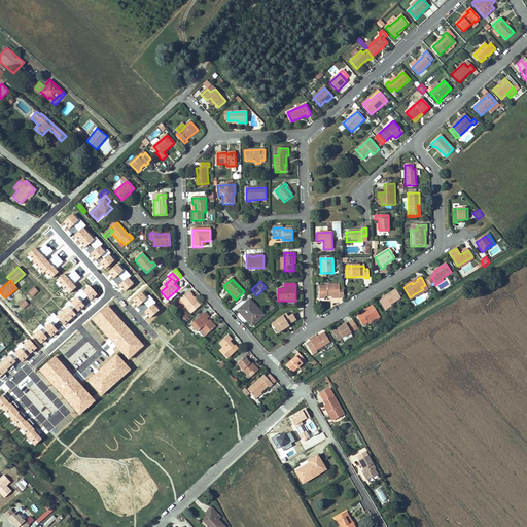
[(324,297),(331,297),(339,296),(339,297),(343,297),(343,289),(339,290),(339,285),(326,285),(326,286),(318,287),(319,300),(325,300),(324,297)]
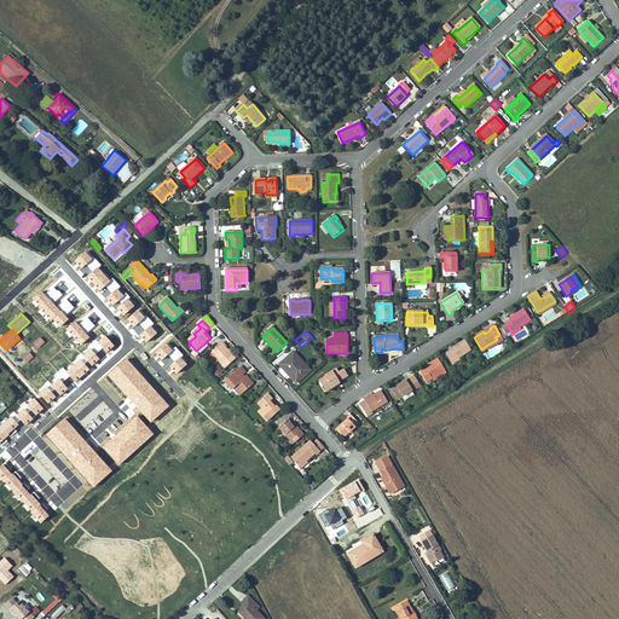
[(489,350),(503,340),(502,337),(497,340),(486,346),(489,348),(489,350)]
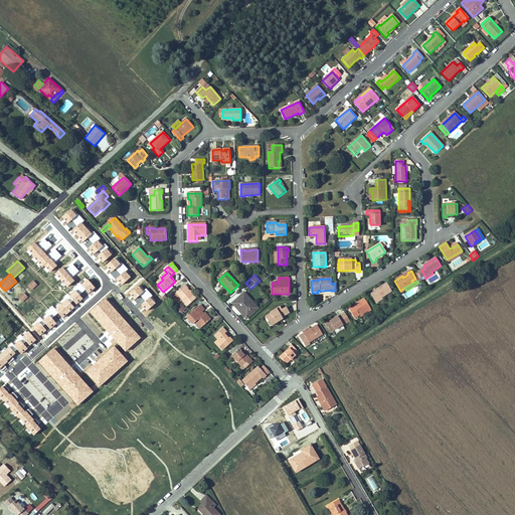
[(32,282),(27,286),(30,290),(36,285),(32,282)]
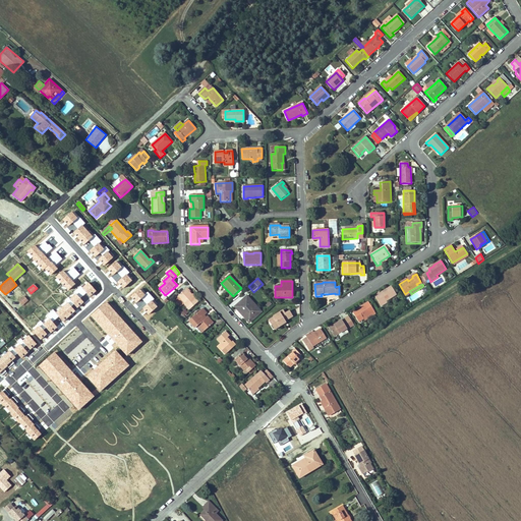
[(387,301),(396,294),(392,287),(375,297),(381,305),(387,301)]
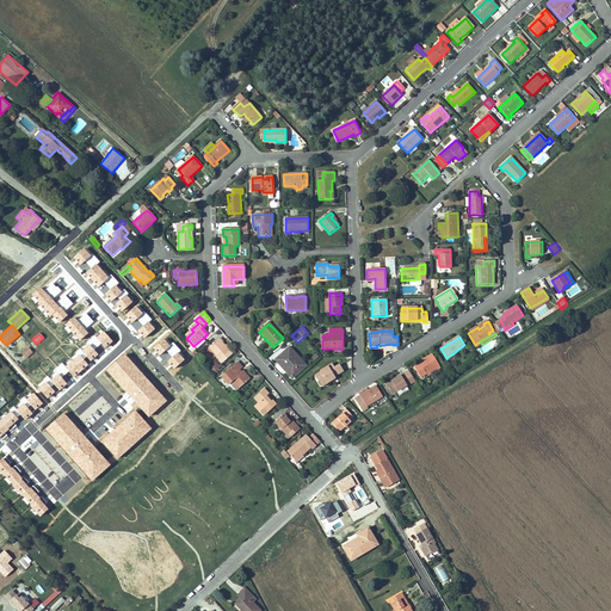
[(232,355),(218,339),(209,349),(222,364),(232,355)]
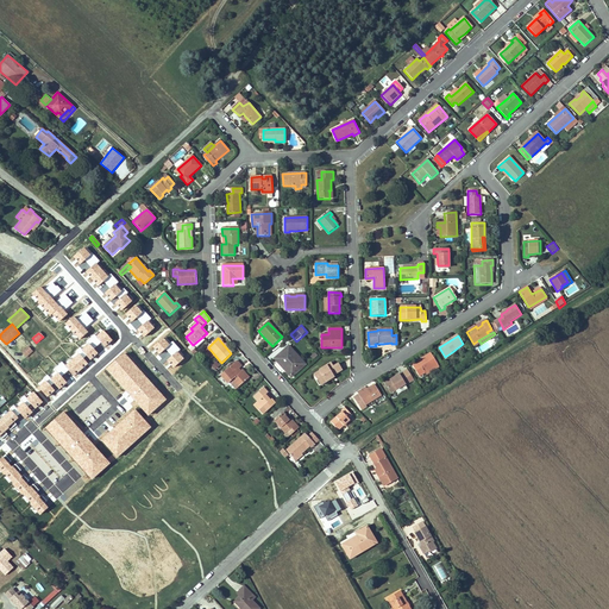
[(27,346),(22,352),(25,357),(31,351),(27,346)]
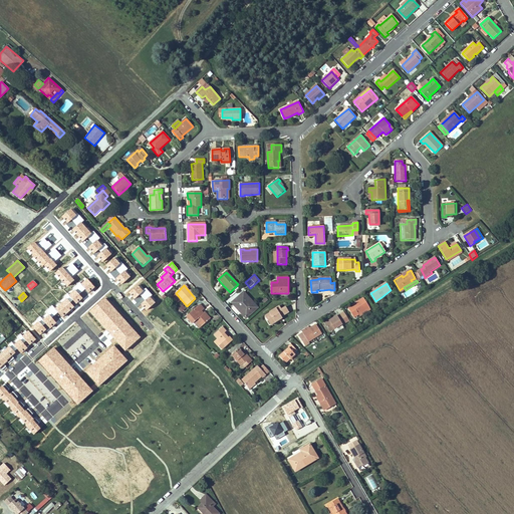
[(251,302),(243,293),(240,295),(243,299),(244,298),(249,304),(251,302)]
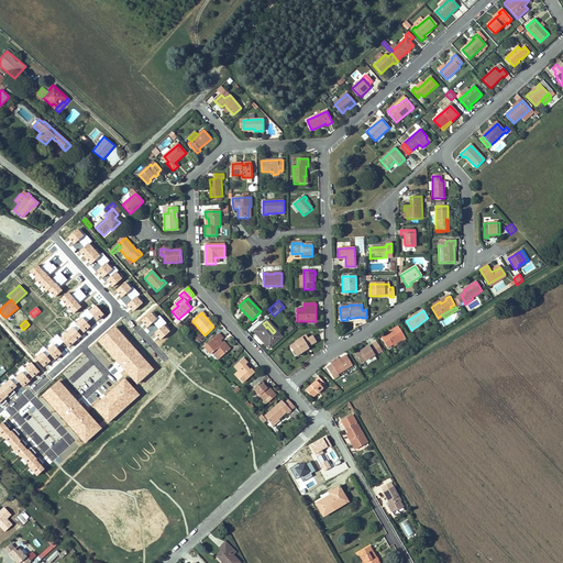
[(283,339),(275,331),(273,333),(267,327),(266,328),(263,323),(253,333),(256,337),(257,335),(265,343),(264,344),(268,349),(271,348),(272,349),(283,339)]
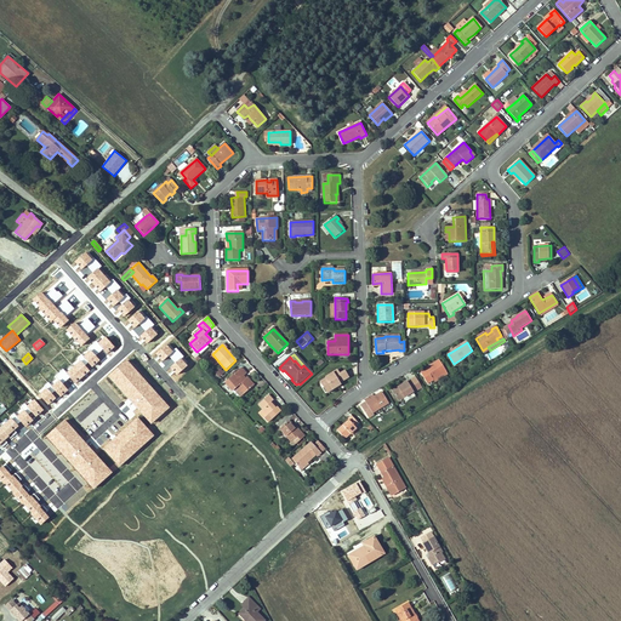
[(433,380),(446,372),(439,360),(426,369),(427,370),(421,374),(427,385),(434,381),(433,380)]
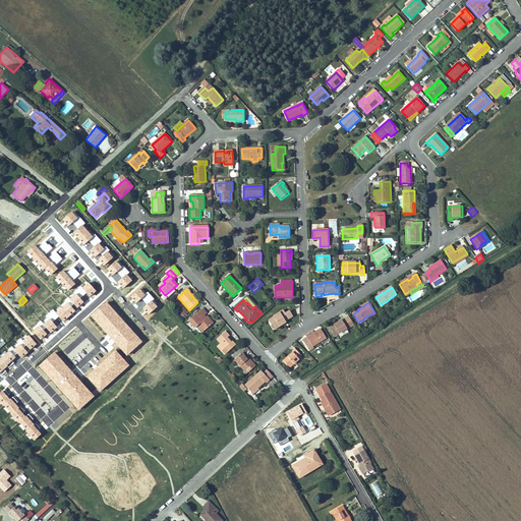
[(206,319),(204,316),(207,313),(203,309),(188,322),(194,329),(198,326),(205,332),(212,325),(206,319)]
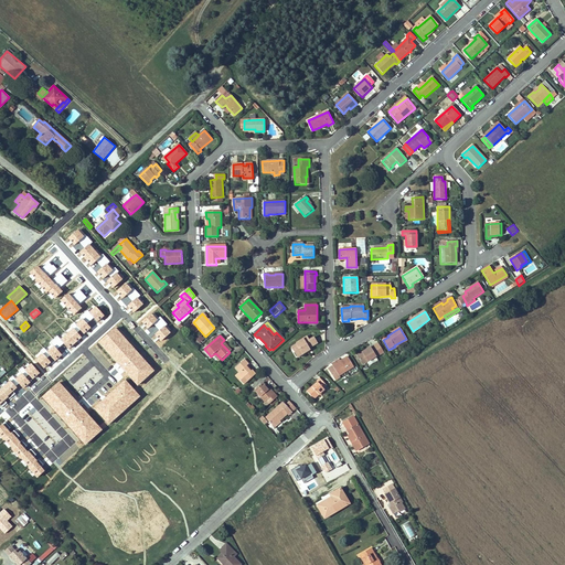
[(308,349),(317,343),(313,338),(309,341),(307,338),(296,344),(296,345),(290,349),(294,353),(296,352),(299,356),(306,352),(305,350),(308,349)]
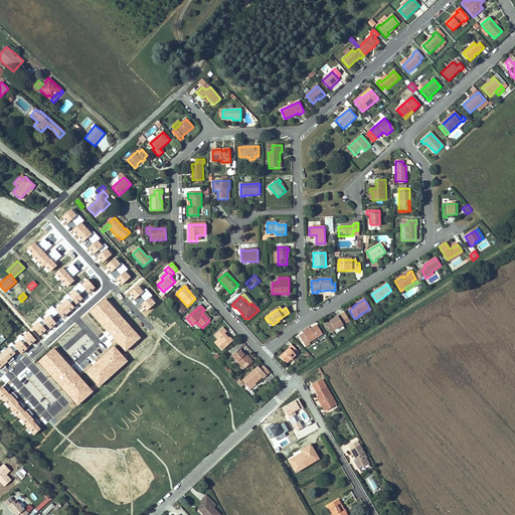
[(361,318),(372,311),(370,309),(359,315),(360,316),(361,318)]
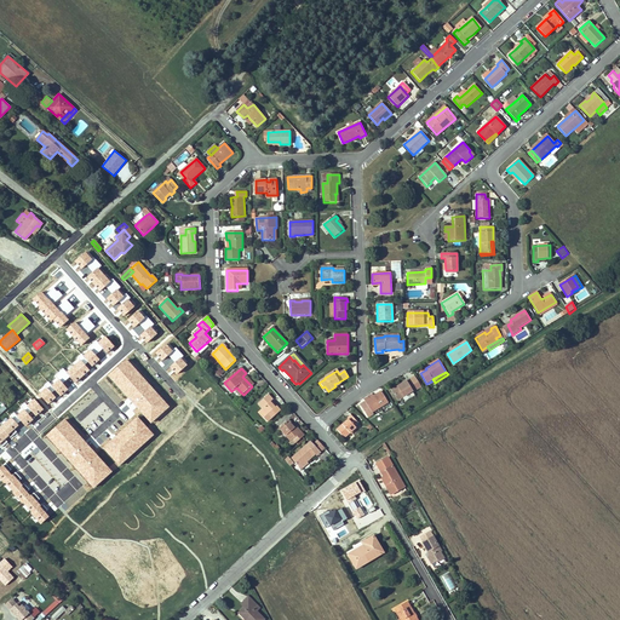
[(399,400),(413,391),(413,392),(417,390),(411,380),(407,383),(407,382),(392,390),(394,391),(390,394),(394,400),(397,397),(399,400)]
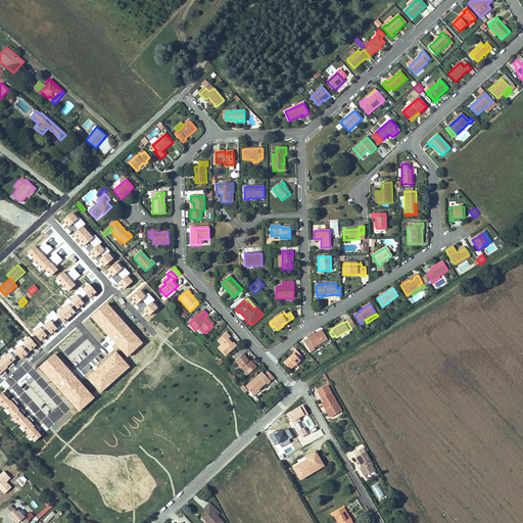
[(327,340),(322,331),(315,335),(312,337),(307,339),(303,342),(310,353),(315,350),(313,348),(327,340)]
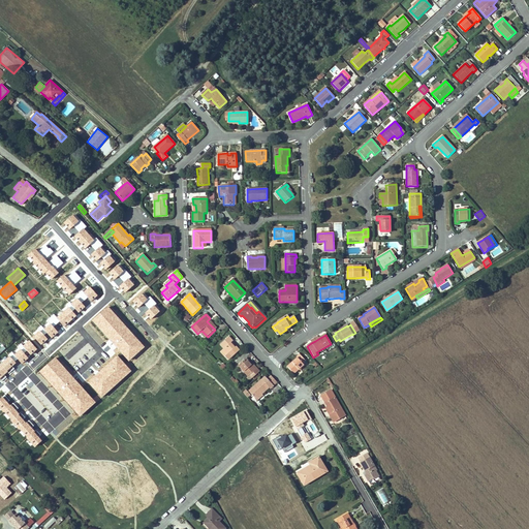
[(239,350),(231,342),(232,341),(229,337),(220,345),(224,349),(223,350),(227,354),(230,358),(239,350)]
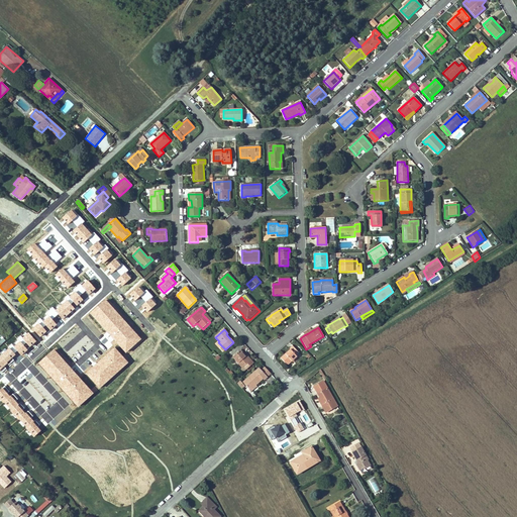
[(292,362),(296,357),(295,356),(298,353),(292,346),(290,349),(290,350),(281,359),(287,367),(292,362)]
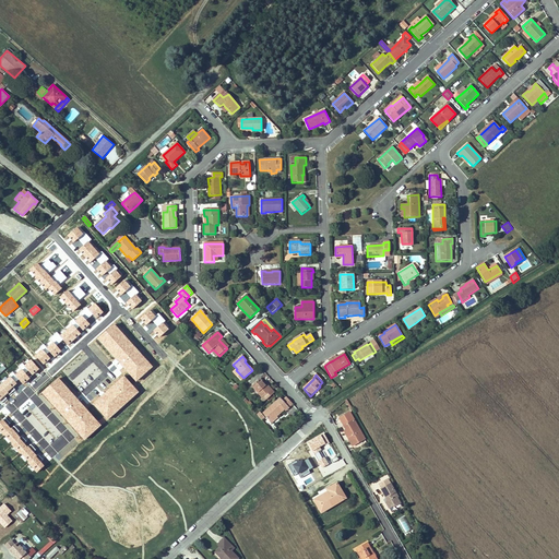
[(274,393),(271,390),(270,391),(265,385),(260,380),(251,388),(262,399),(263,397),(265,401),(274,393)]
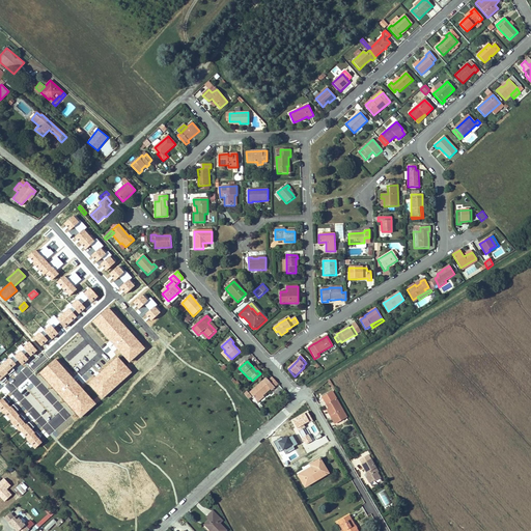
[(278,385),(273,379),(269,382),(274,388),(278,385)]
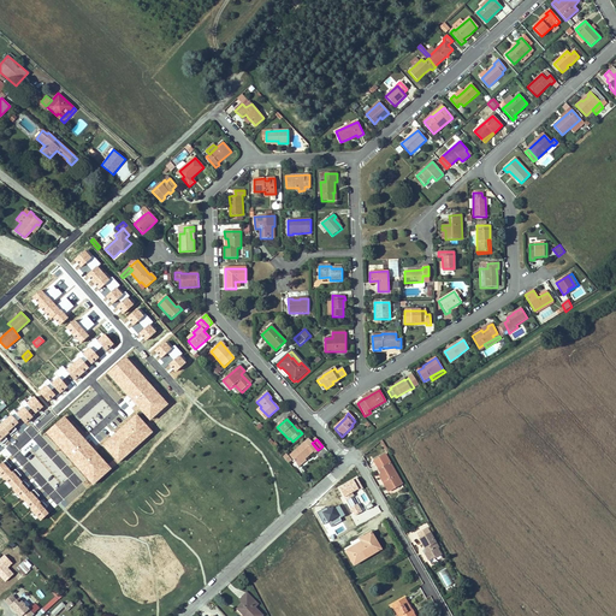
[(318,450),(312,443),(309,440),(290,457),(297,466),(304,460),(313,452),(314,454),(318,450)]
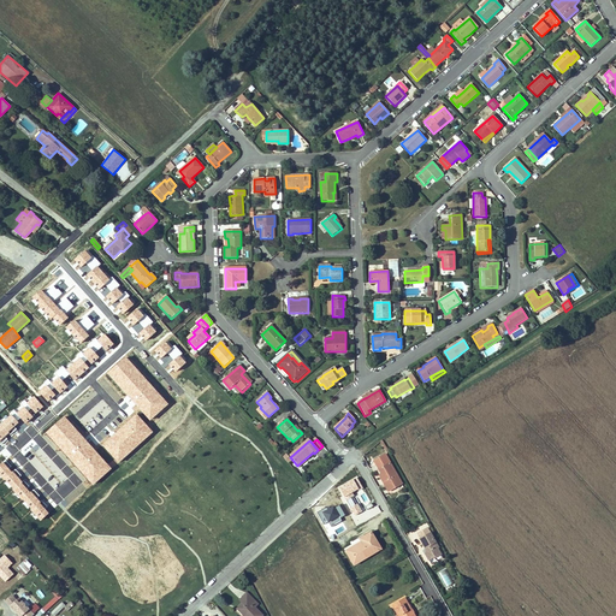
[(402,484),(385,455),(374,461),(375,463),(381,474),(380,475),(389,491),(402,484)]
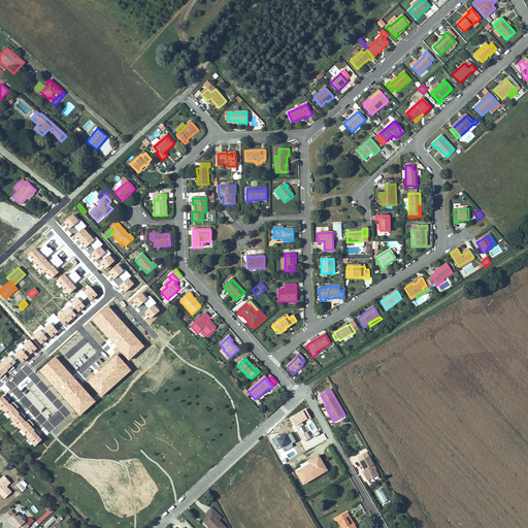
[(375,469),(366,453),(359,458),(361,461),(360,462),(365,472),(365,475),(368,481),(372,477),(373,480),(377,476),(374,470),(375,469)]
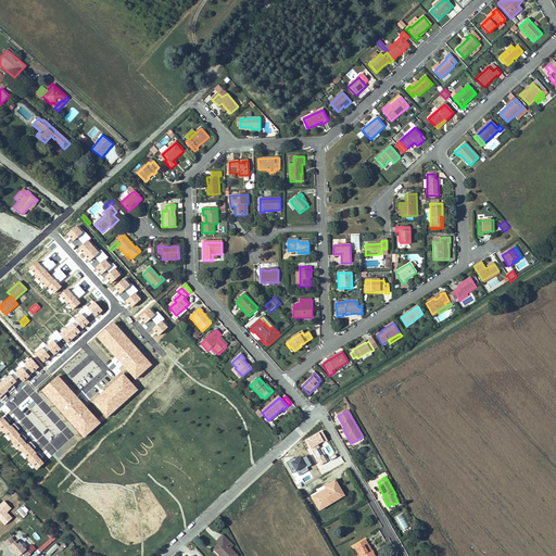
[(344,496),(336,481),(328,484),(330,488),(328,489),(336,501),(344,496)]
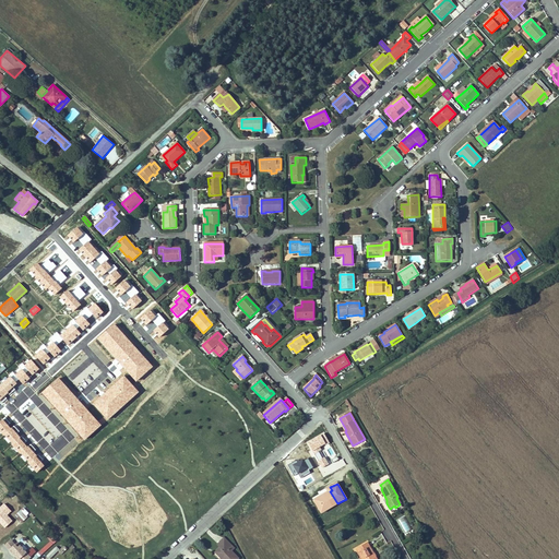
[(337,503),(330,491),(329,492),(328,492),(321,496),(313,500),(321,513),(337,503)]
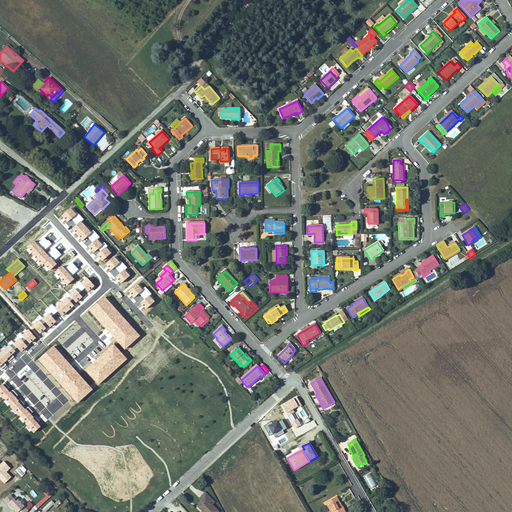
[(21,464),(9,476),(16,482),(27,471),(21,464)]
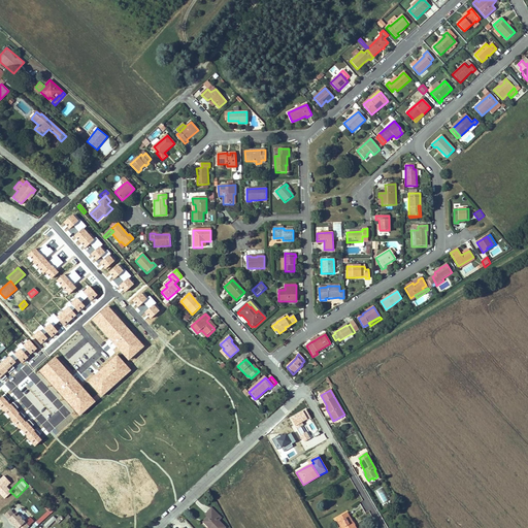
[(375,491),(383,503),(389,500),(382,488),(375,491)]
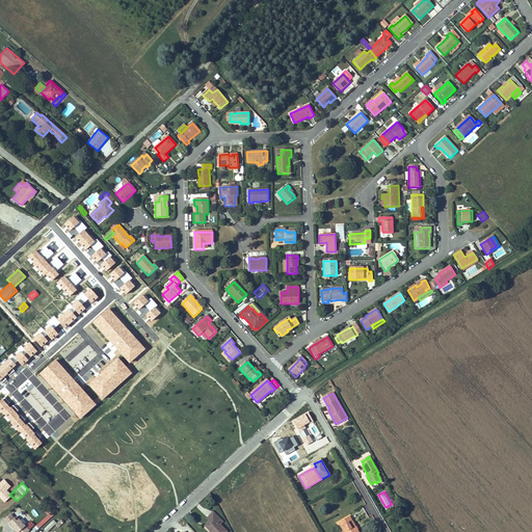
[(221,520),(213,511),(207,517),(210,521),(213,517),(218,522),(221,520)]
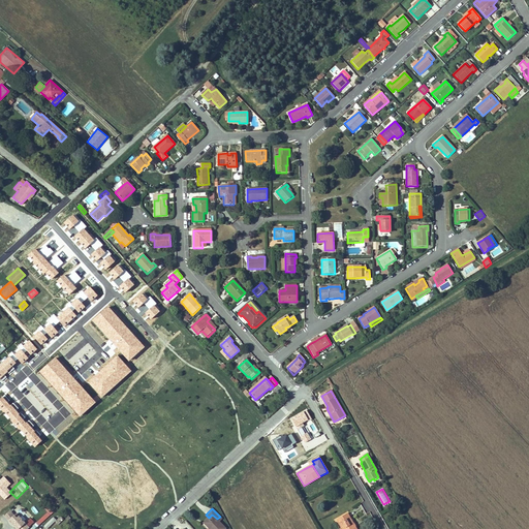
[(26,528),(29,527),(19,516),(17,518),(10,510),(4,516),(16,528),(26,528)]
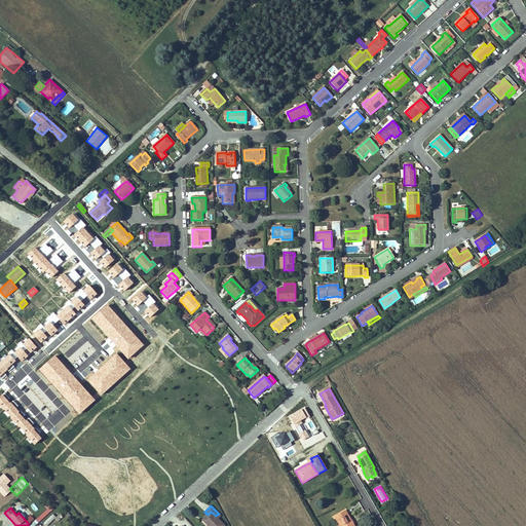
[(46,510),(36,519),(39,522),(49,513),(46,510)]
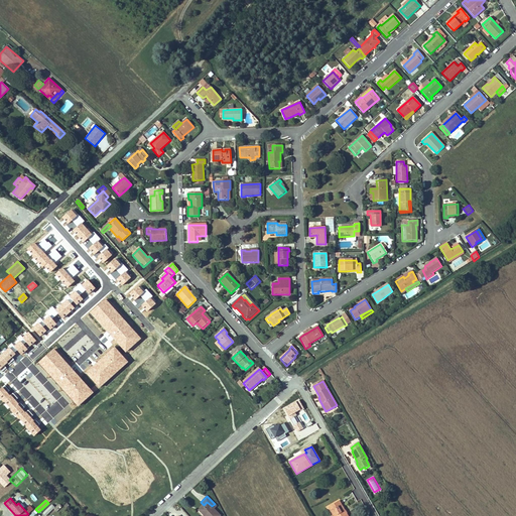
[(347,515),(346,513),(345,514),(344,511),(345,511),(339,501),(329,507),(332,512),(335,510),(337,515),(334,515),(347,515)]
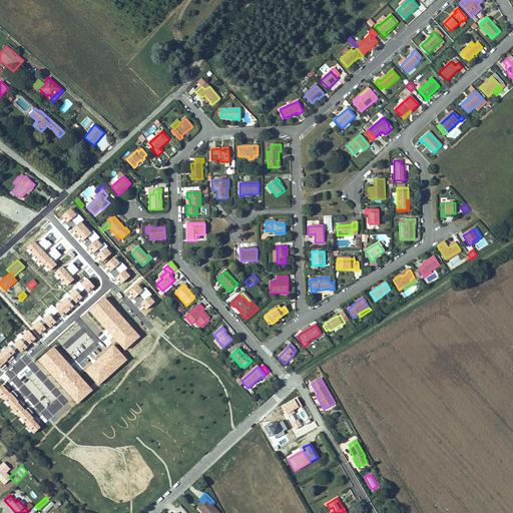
[(216,512),(218,512),(212,505),(214,503),(213,501),(210,503),(205,499),(202,502),(198,506),(203,511),(202,512),(216,512)]
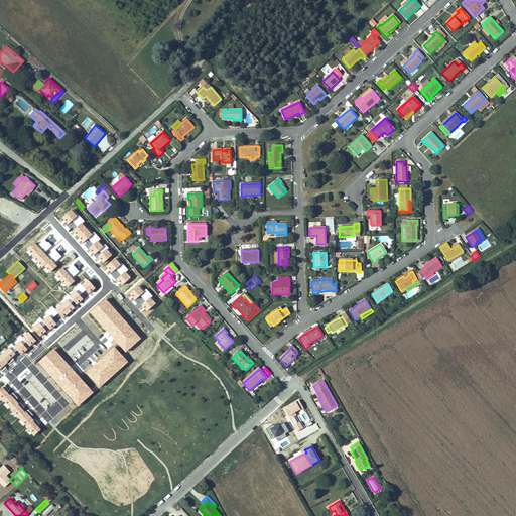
[(45,515),(54,507),(51,505),(42,513),(45,515)]
